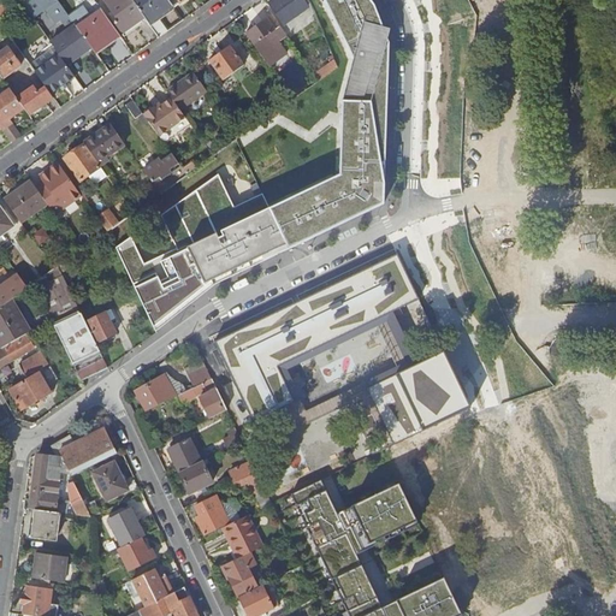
[(28,0),(24,4),(35,19),(47,11),(57,25),(69,16),(57,0),(28,0)]
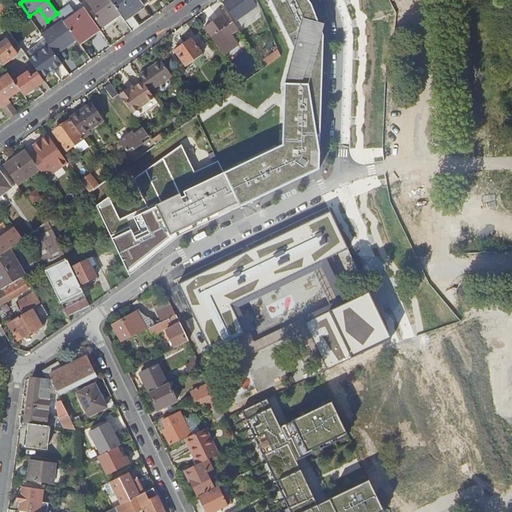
[(84,8),(78,0),(72,0),(80,11),(84,8)]
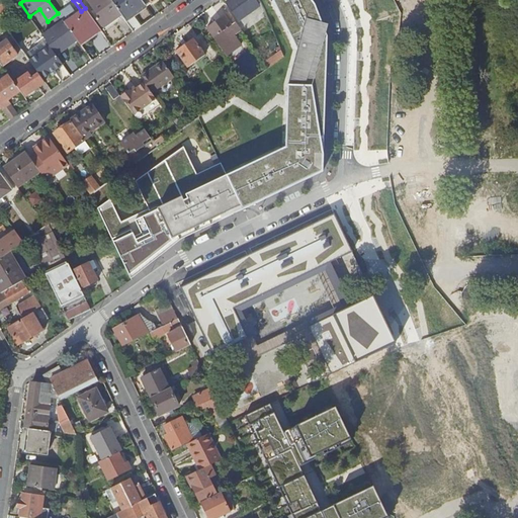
[(89,0),(88,1),(97,14),(94,16),(103,28),(121,15),(110,0),(89,0)]
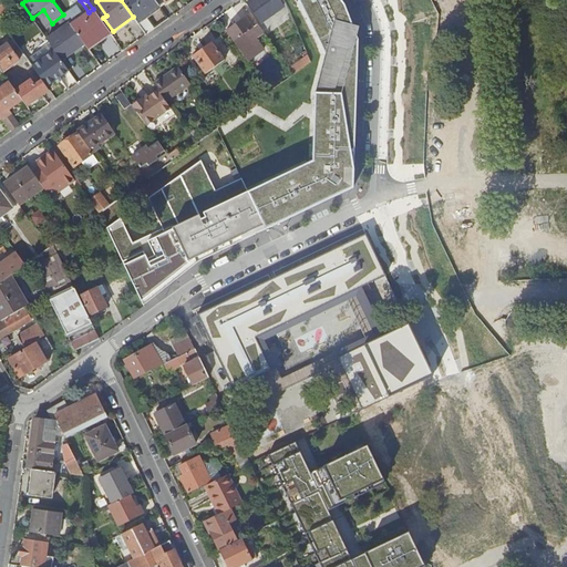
[(236,244),(353,186),(357,104),(359,41),(347,7),(342,0),(298,0),(326,55),(315,94),(312,161),(248,192),(241,178),(215,192),(200,162),(147,200),(162,228),(132,243),(120,219),(107,229),(144,306),(153,299),(199,261),(236,244)]
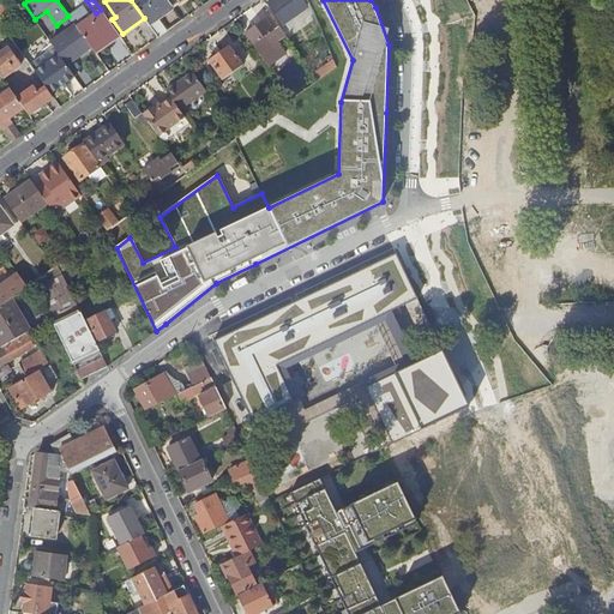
[(131,0),(144,18),(149,24),(173,6),(167,0),(131,0)]
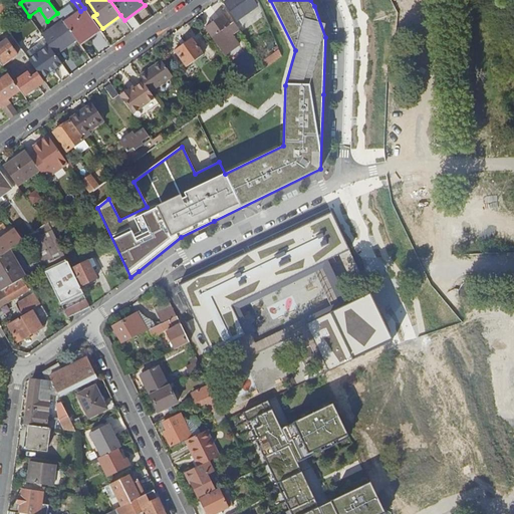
[(229,0),(225,4),(236,19),(256,4),(253,0),(229,0)]
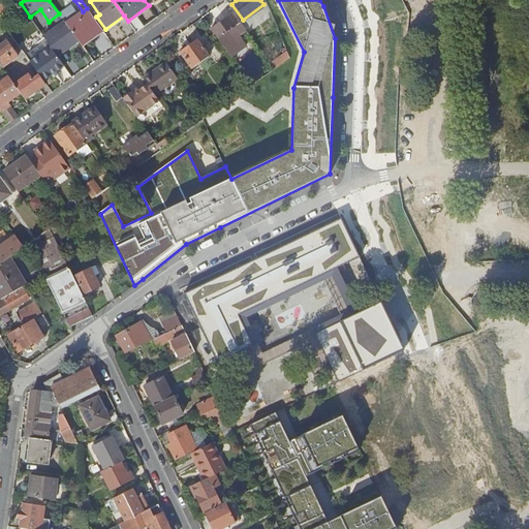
[(100,27),(87,8),(66,24),(79,40),(82,45),(90,39),(88,36),(100,27)]
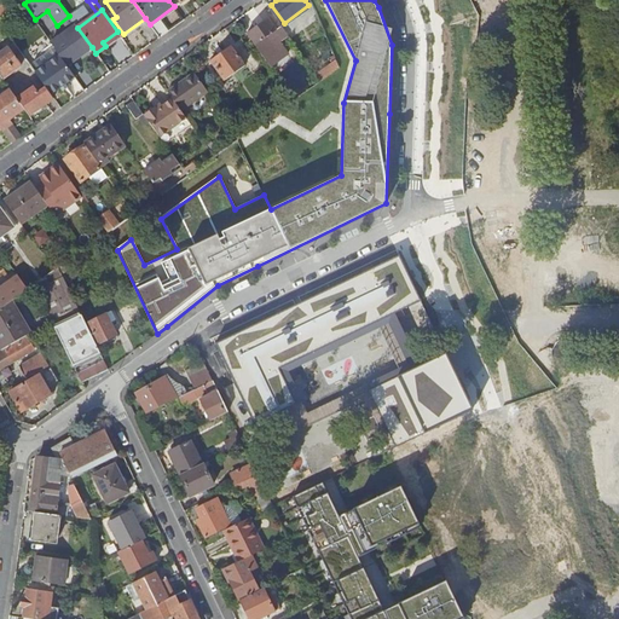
[(288,35),(273,15),(247,34),(266,59),(277,51),(273,45),(276,42),(275,41),(279,36),(282,40),(288,35)]
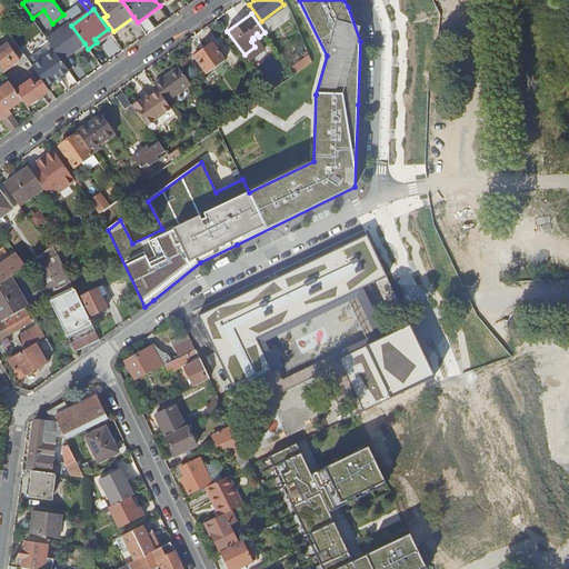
[(70,23),(63,15),(52,23),(59,31),(70,23)]
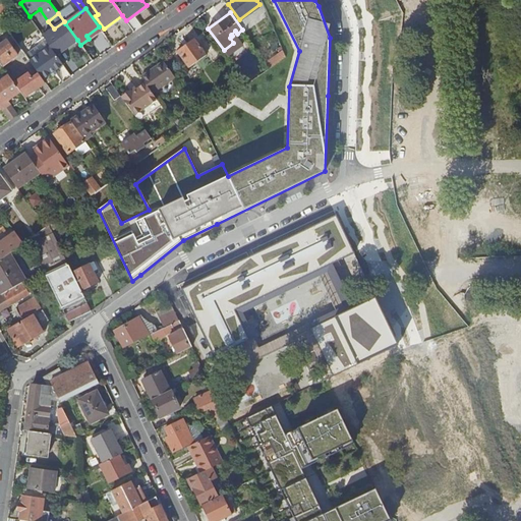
[(54,29),(43,37),(51,46),(54,52),(57,55),(77,40),(65,23),(64,21),(54,29)]
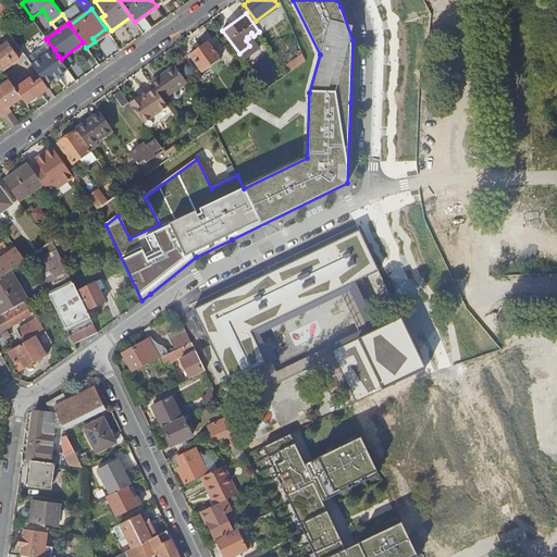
[(208,41),(189,54),(201,72),(221,59),(208,41)]
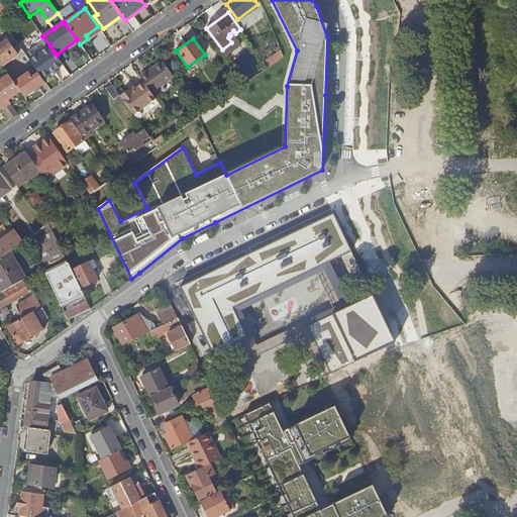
[(8,40),(0,45),(0,62),(3,67),(18,56),(8,40)]
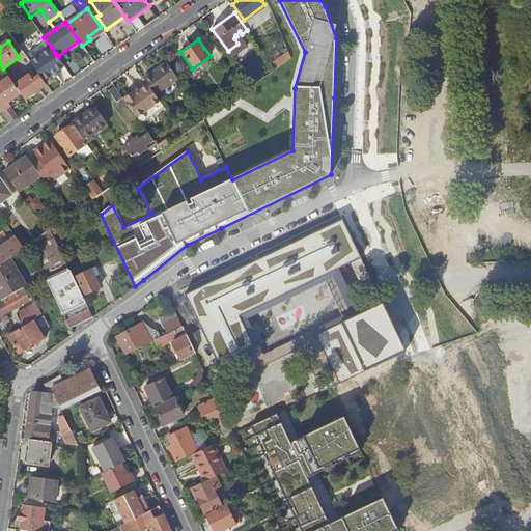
[(52,47),(30,62),(39,76),(44,82),(56,73),(65,66),(58,56),(55,53),(52,47)]
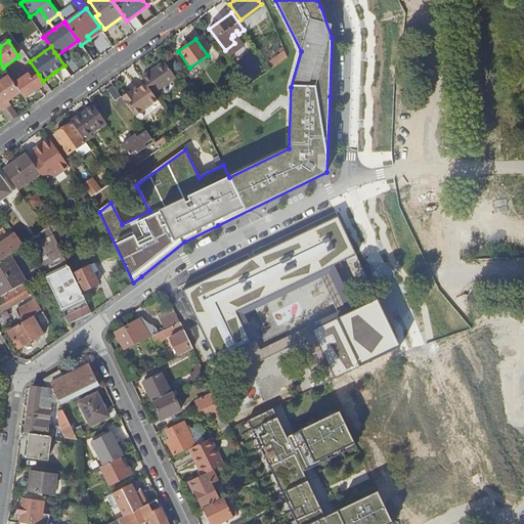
[(274,63),(289,57),(287,51),(271,58),(274,63)]
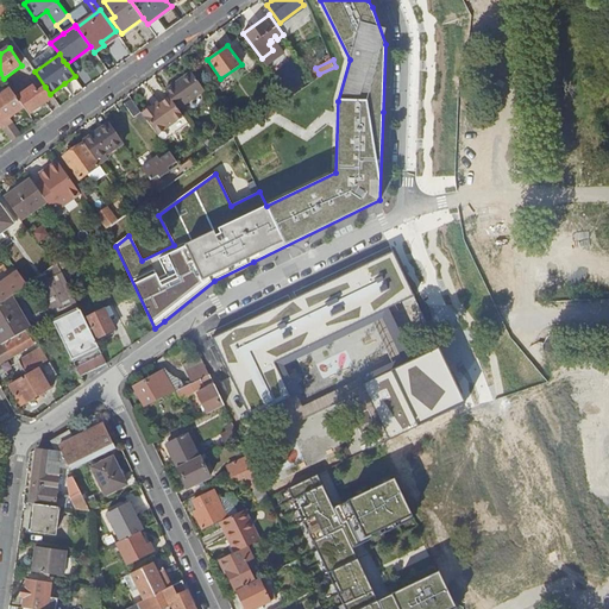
[(174,83),(165,89),(170,96),(179,110),(205,90),(192,71),(179,81),(181,82),(179,85),(177,83),(175,85),(174,83)]
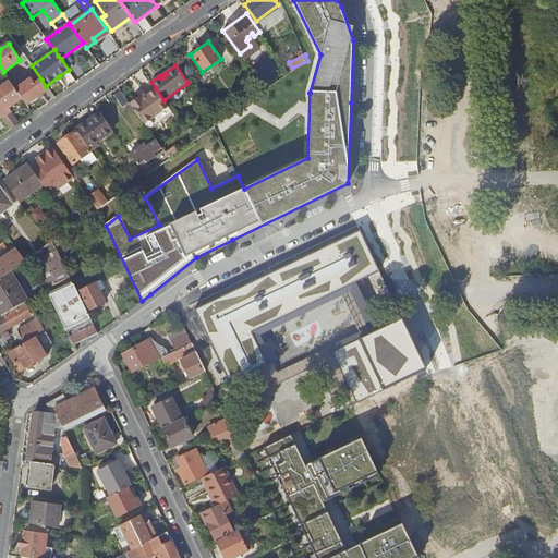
[(32,79),(15,89),(22,98),(26,105),(48,89),(46,86),(41,80),(35,84),(32,79)]
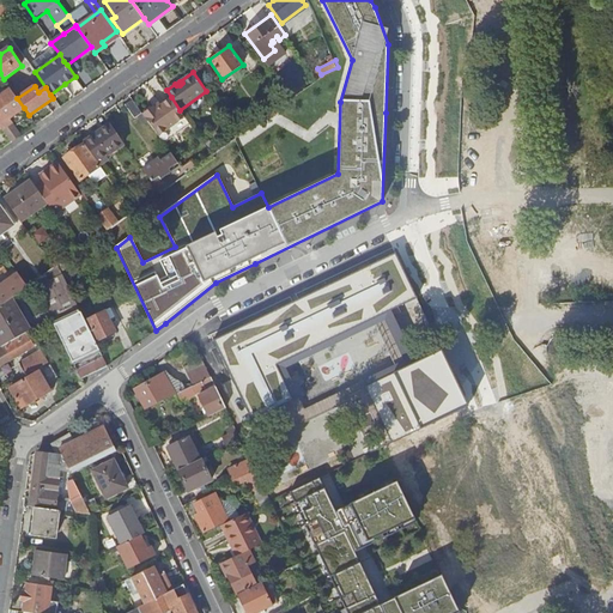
[(0,97),(0,126),(1,127),(2,129),(11,123),(7,120),(24,108),(17,98),(11,90),(0,97)]
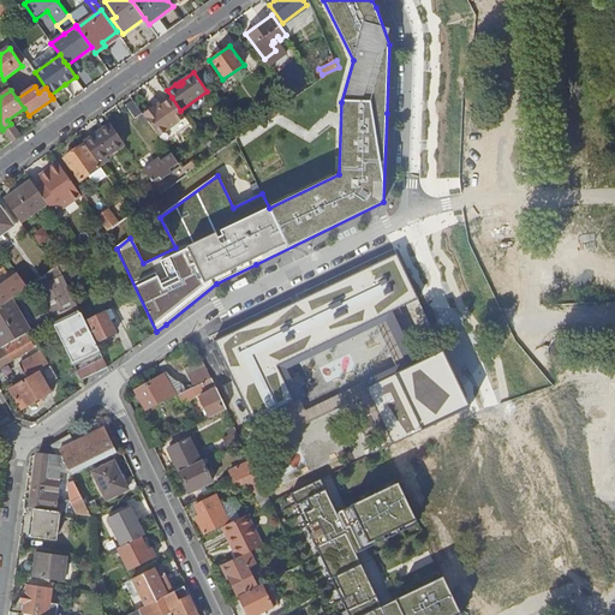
[(154,107),(143,114),(159,137),(185,118),(180,111),(172,97),(161,105),(156,109),(154,107)]
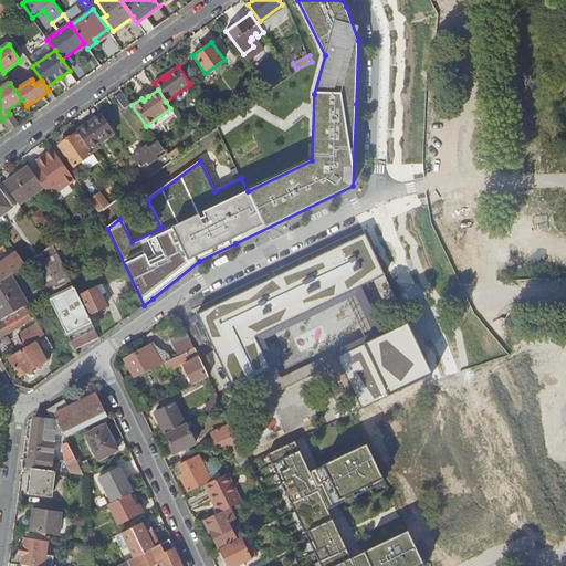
[(132,104),(123,92),(116,96),(125,108),(132,104)]
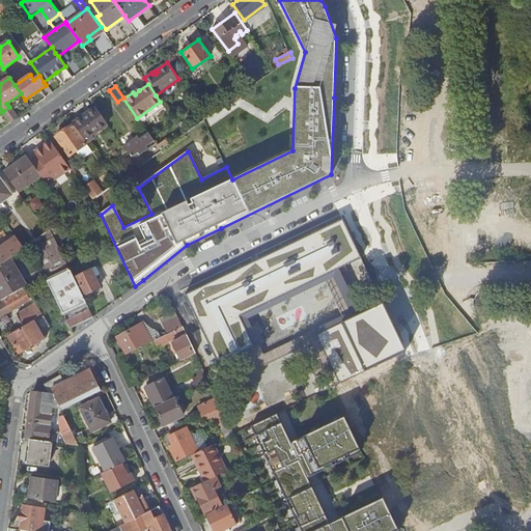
[(9,107),(2,112),(10,123),(18,118),(9,107)]
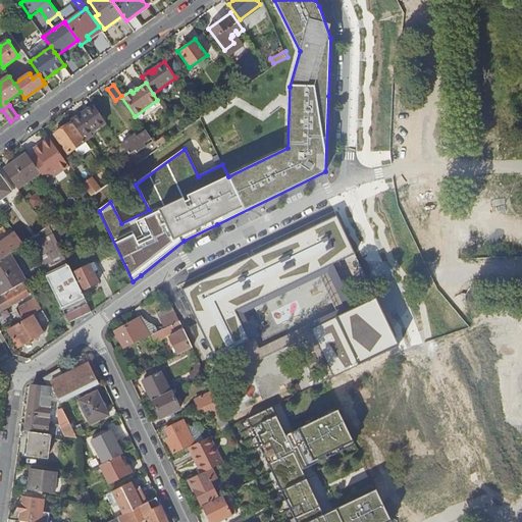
[(94,105),(71,120),(86,141),(93,136),(91,133),(105,121),(94,105)]
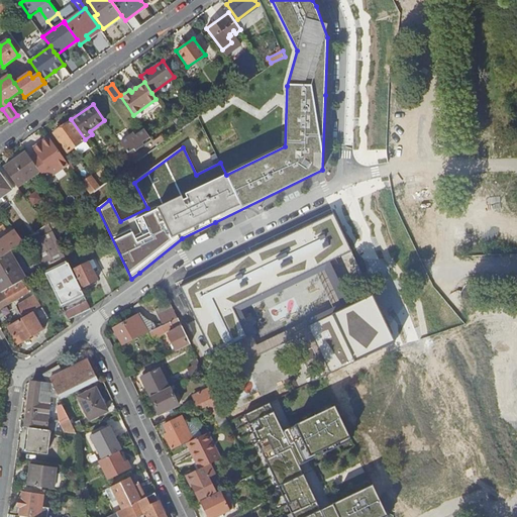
[(70,121),(55,133),(68,152),(84,140),(70,121)]
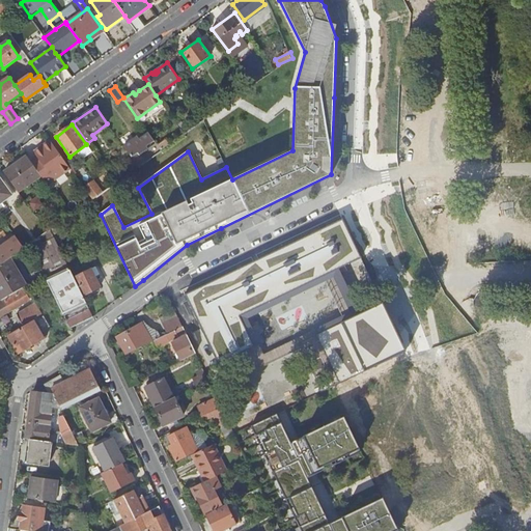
[(137,137),(123,146),(138,167),(144,162),(138,152),(154,141),(148,133),(139,139),(137,137)]
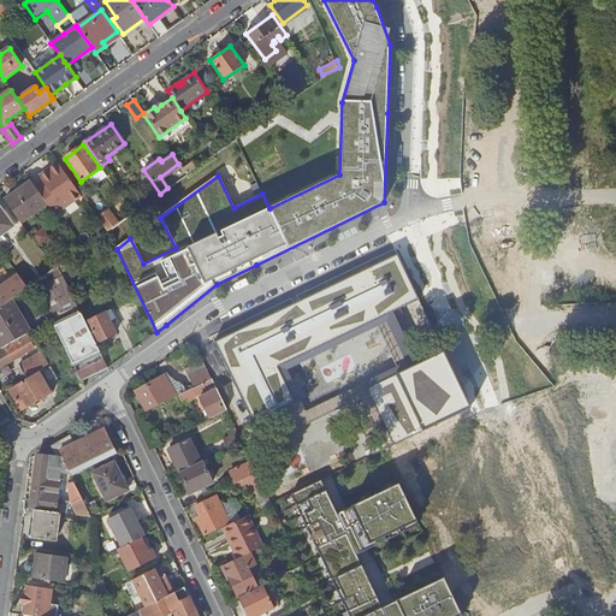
[(35,187),(47,203),(54,213),(82,195),(59,164),(40,176),(42,181),(35,187)]
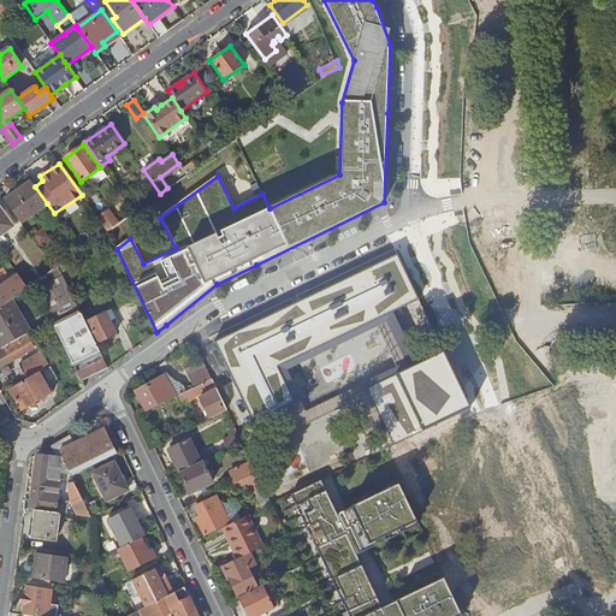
[(35,187),(31,181),(5,200),(21,223),(47,203),(35,187)]
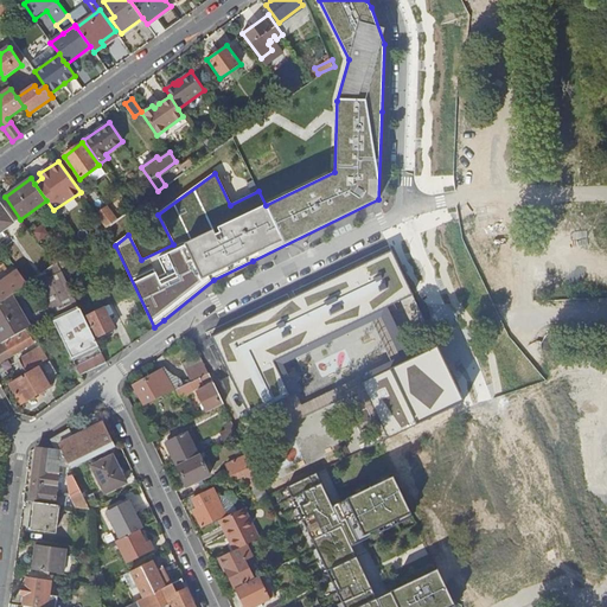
[(0,242),(7,237),(2,231),(14,223),(0,203),(0,242)]
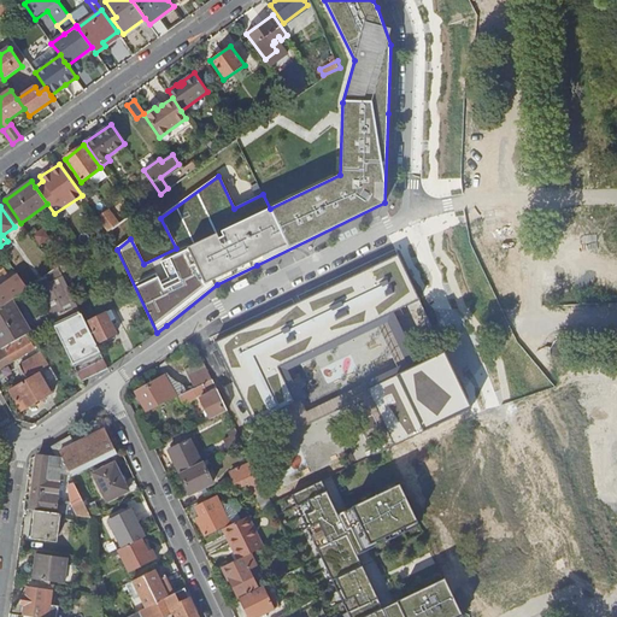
[(109,210),(98,218),(107,231),(118,224),(109,210)]
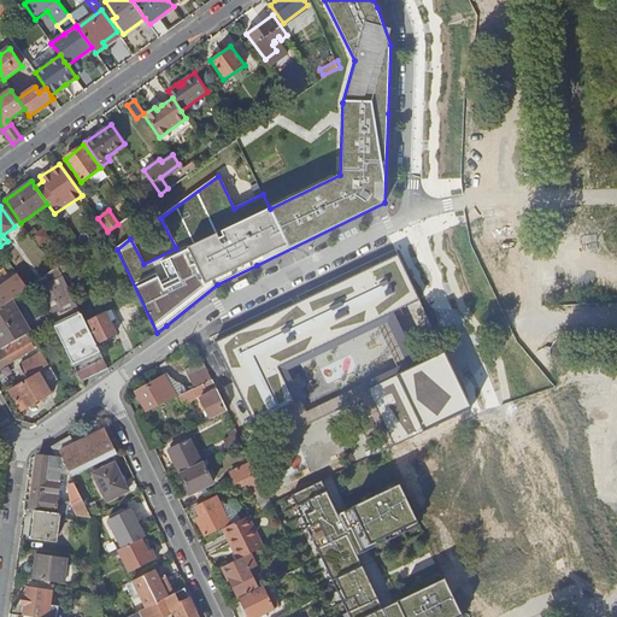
[(81,251),(68,260),(72,265),(84,257),(81,251)]
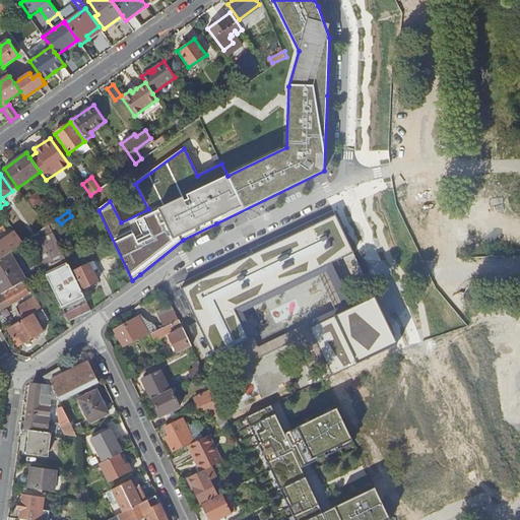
[(330,263),(353,252),(337,216),(182,290),(212,353),(239,341),(247,338),(234,309),(330,263)]
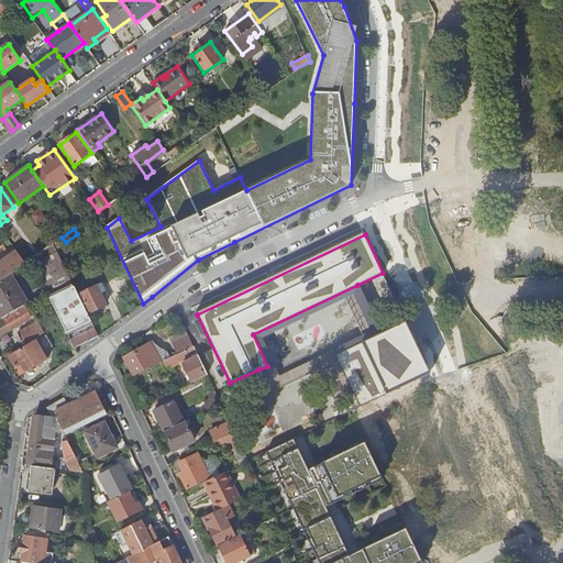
[(46,293),(74,349),(98,337),(53,243),(31,260),(43,285),(44,286),(46,293)]
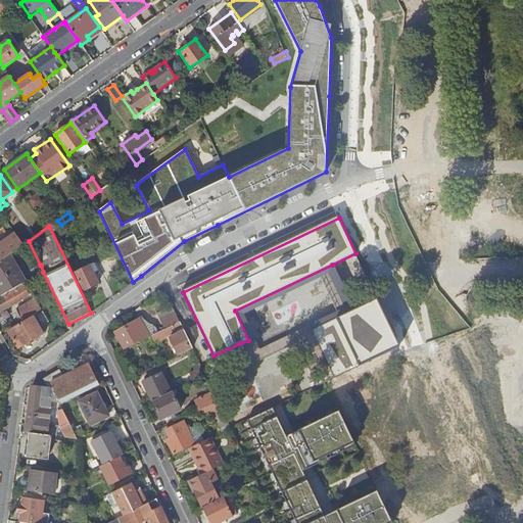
[(14,233),(0,243),(0,259),(1,262),(8,255),(24,245),(14,233)]
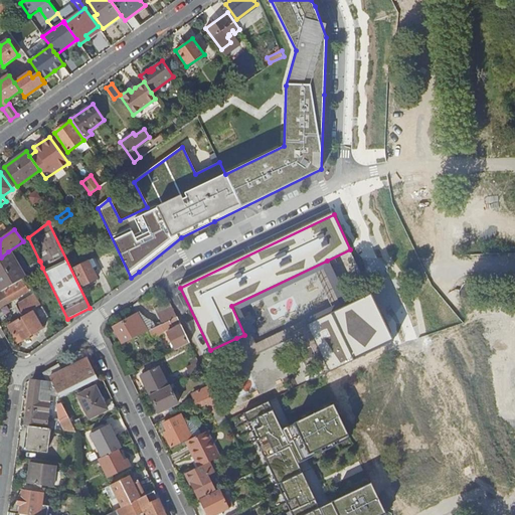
[(1,258),(0,258),(0,276),(7,289),(21,280),(23,279),(8,251),(1,258)]
